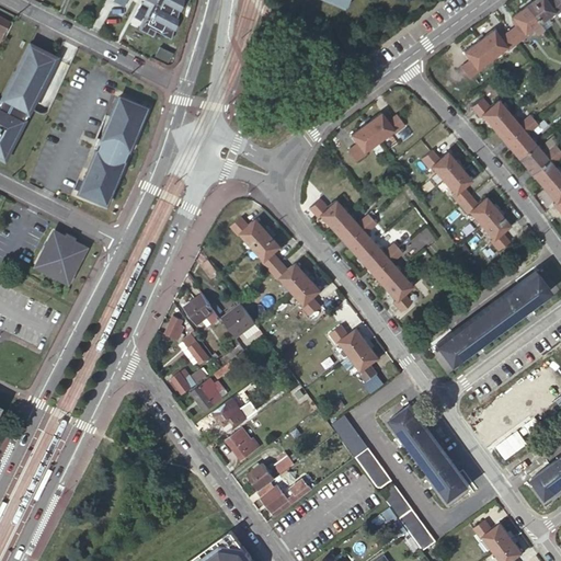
[(176,31),(180,20),(178,19),(181,11),(182,11),(184,0),(113,0),(114,0),(125,6),(127,0),(150,0),(153,1),(152,2),(155,3),(152,7),(151,7),(150,8),(151,8),(147,18),(146,16),(145,18),(139,30),(153,37),(157,32),(172,39),(175,30),(176,31)]
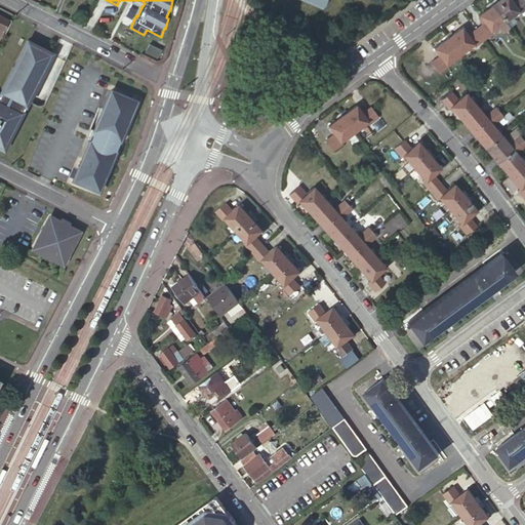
[(140,0),(134,0),(133,3),(135,4),(131,14),(135,16),(136,15),(137,16),(142,7),(140,7),(142,6),(143,6),(145,3),(143,2),(144,1),(140,0)]
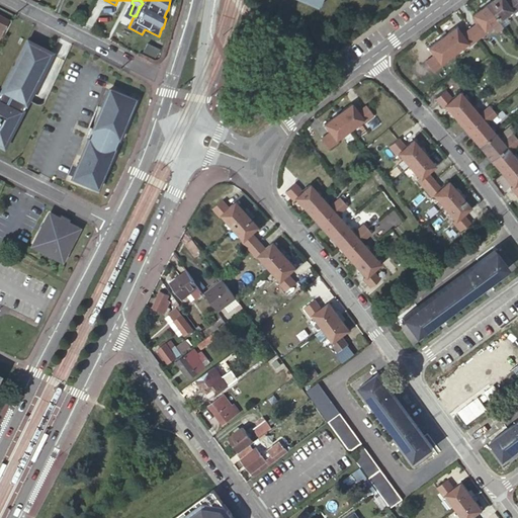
[(490,0),(486,0),(484,2),(498,21),(506,14),(511,11),(513,14),(517,9),(517,1),(517,0),(508,0),(505,2),(503,0),(492,0),(491,1),(490,0)]
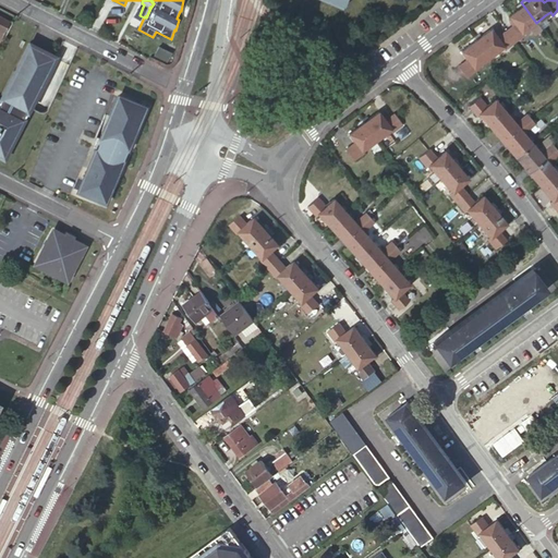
[(536,23),(521,2),(517,4),(519,9),(509,16),(516,24),(506,32),(514,43),(524,35),(522,33),(529,28),(536,23)]
